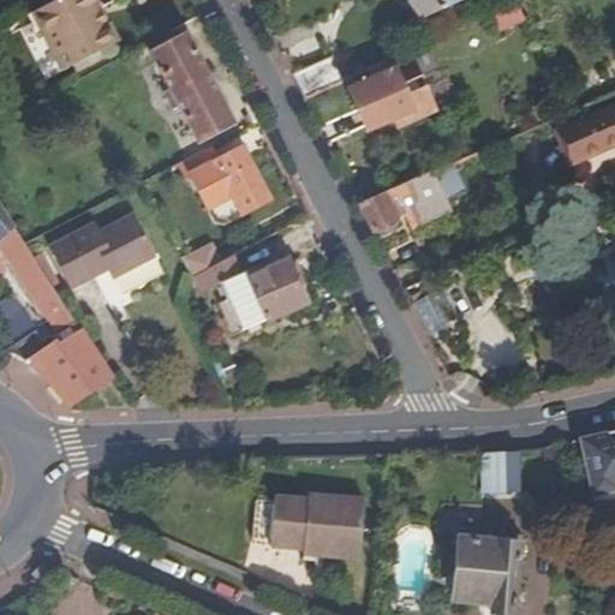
[(411,0),(418,16),(453,0),(411,0)]
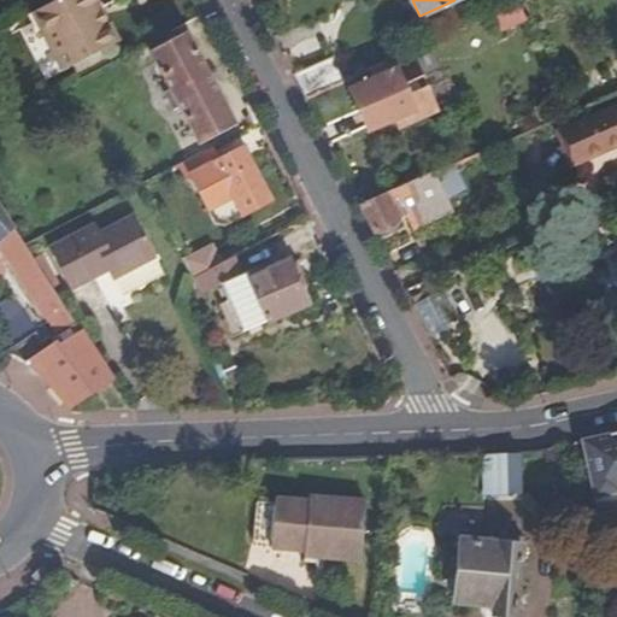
[(164,17),(172,31),(200,17),(192,3),(164,17)]
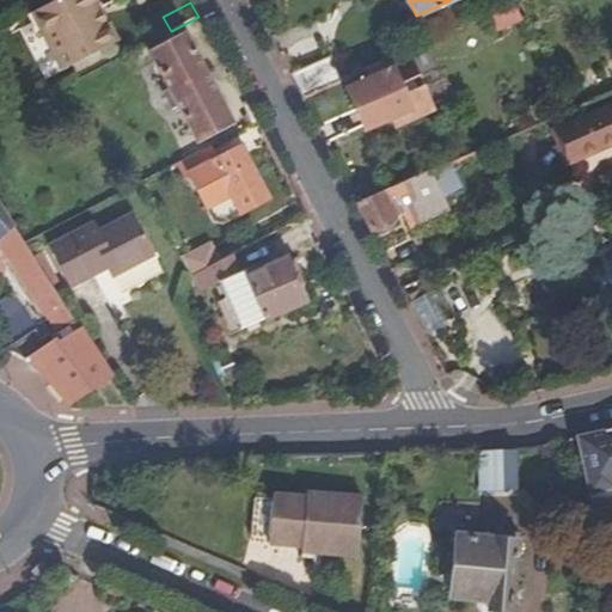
[(514,6),(493,16),(499,31),(521,20),(514,6)]
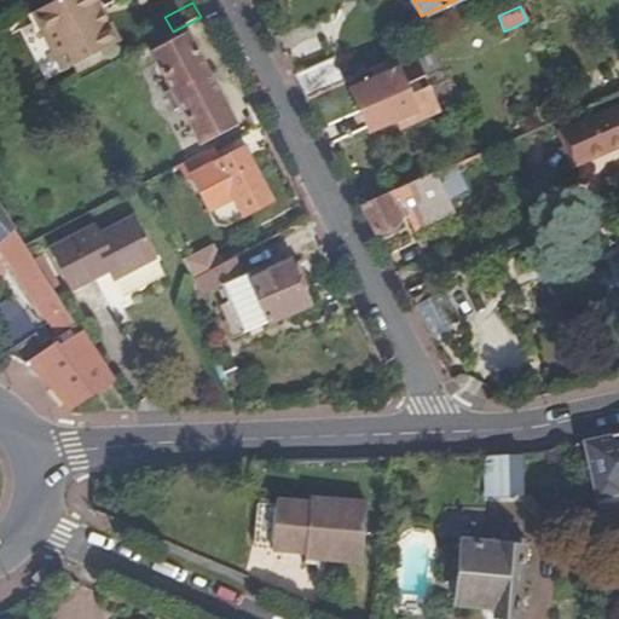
[(192,146),(229,127),(183,36),(146,56),(192,146)]
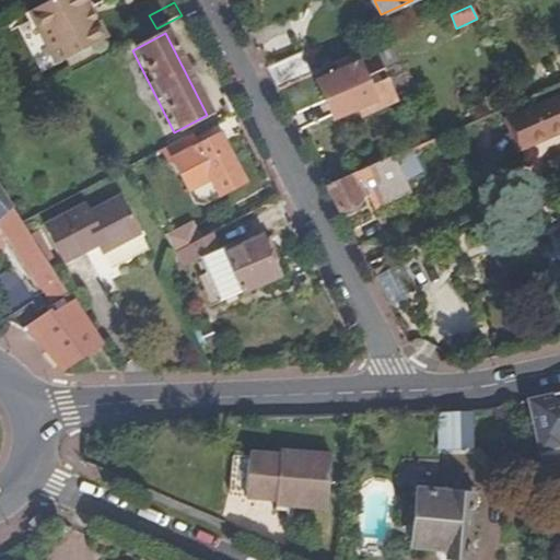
[(368,79),(377,74),(385,71),(375,47),(336,63),(340,73),(318,82),(334,119),(364,107),(368,115),(398,102),(388,79),(381,82),(371,86),(368,79)]
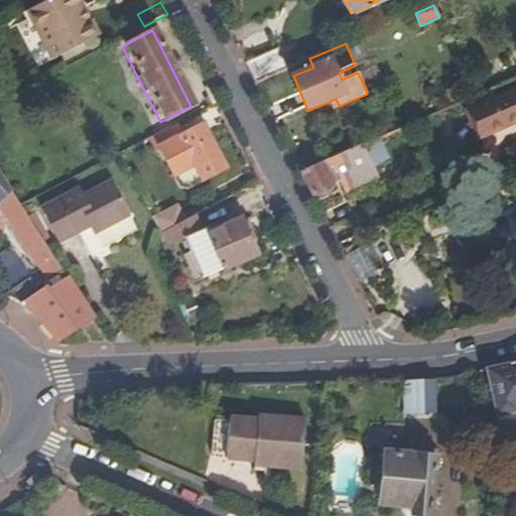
[(279,47),(244,62),(254,83),(287,69),(279,47)]
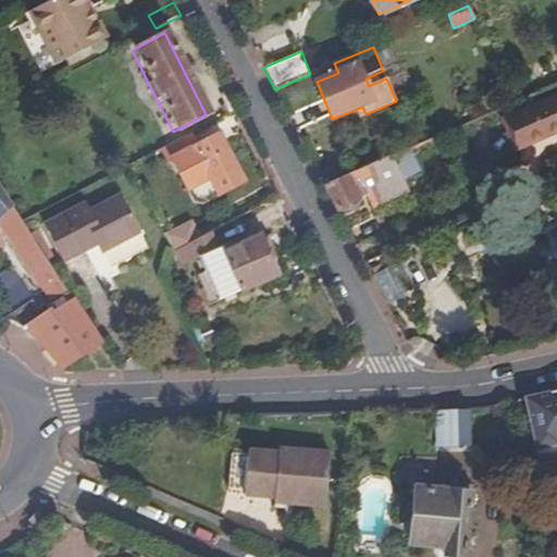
[(369,86),(379,82),(375,74),(366,78),(369,86)]
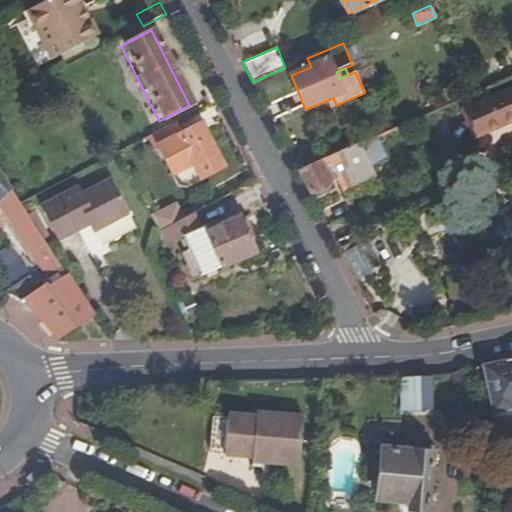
[(511,89),(464,110),(475,136),(511,120),(511,89)]
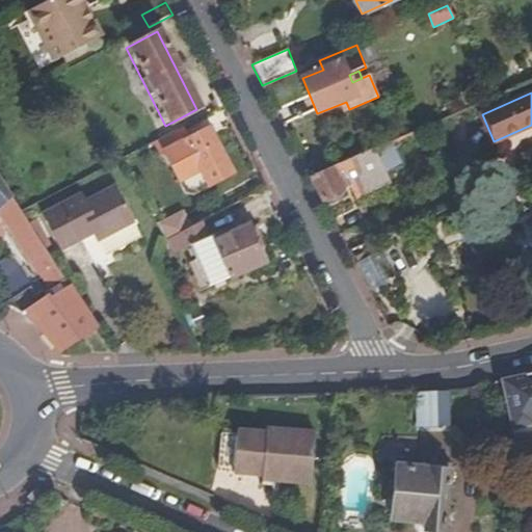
[(182,128),(155,143),(160,154),(166,151),(180,178),(198,168),(207,185),(230,174),(207,129),(188,138),(182,128)]
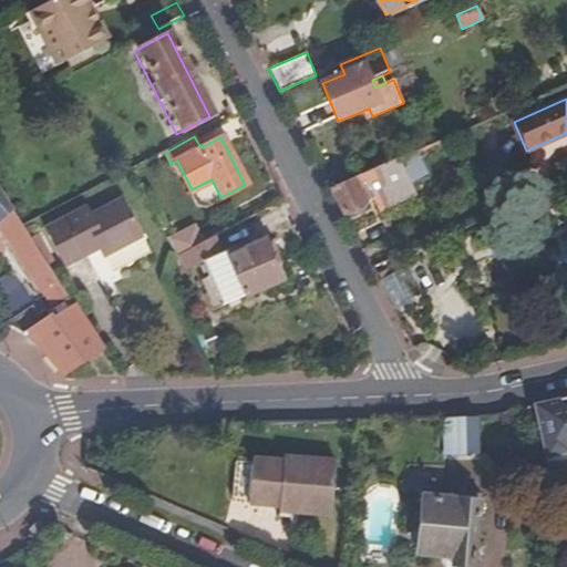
[(413,152),(330,187),(343,215),(362,205),(361,200),(372,195),(378,207),(408,194),(404,186),(424,177),(413,152)]
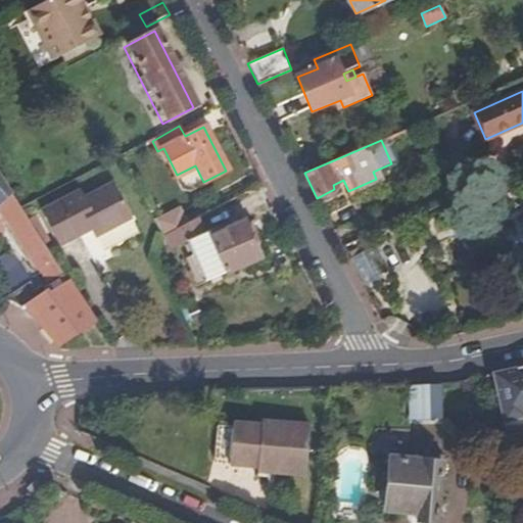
[(0,206),(13,195),(0,175),(0,206)]
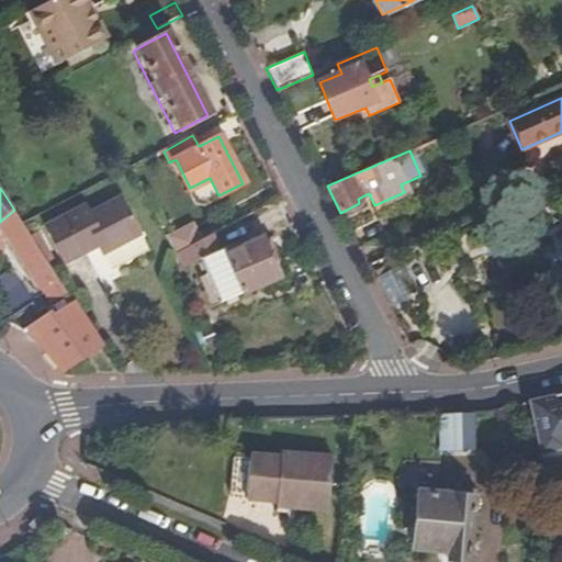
[(68,265),(101,246),(116,276),(154,256),(125,200),(94,216),(89,208),(48,229),(68,265)]
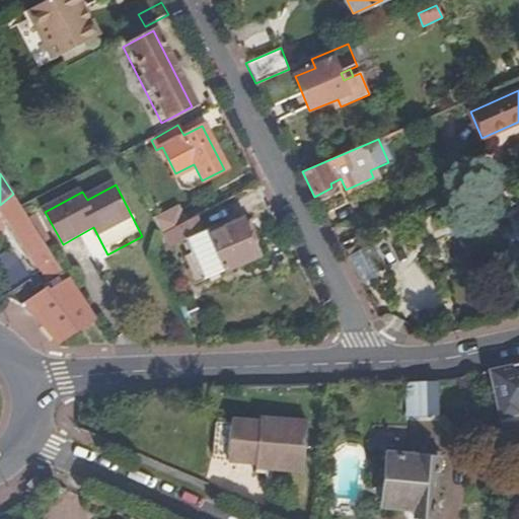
[(54,277),(62,272),(50,251),(29,221),(22,209),(13,194),(0,205),(0,210),(40,267),(45,264),(54,277)]
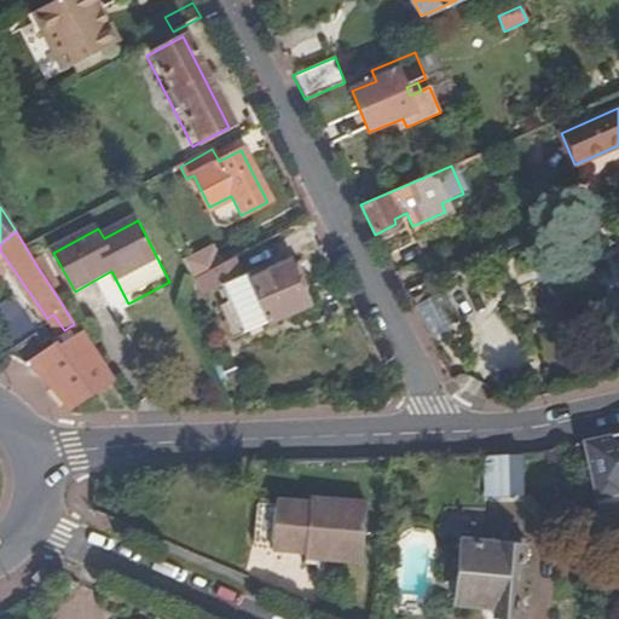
[(210,249),(183,262),(192,281),(202,275),(219,266),(210,249)]
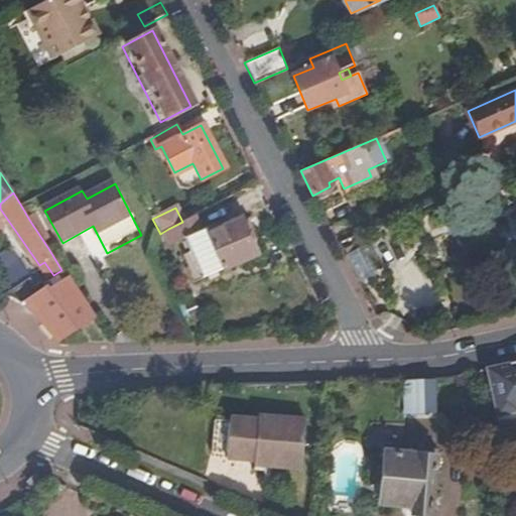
[(37,215),(29,220),(49,250),(55,246),(37,215)]
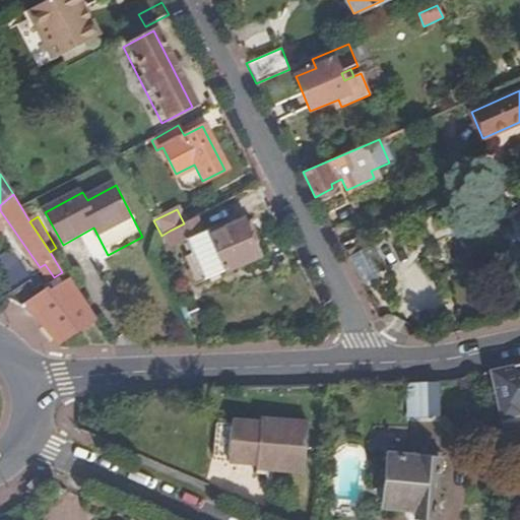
[(199,235),(192,238),(179,244),(198,285),(257,260),(241,220),(202,240),(199,235)]
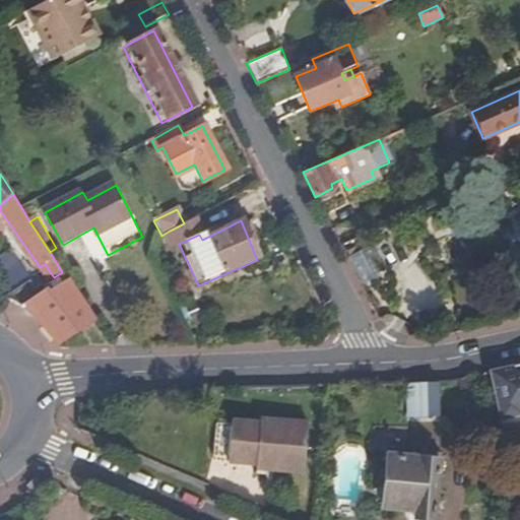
[(192,238),(184,223),(170,231),(176,246),(179,244),(192,238)]
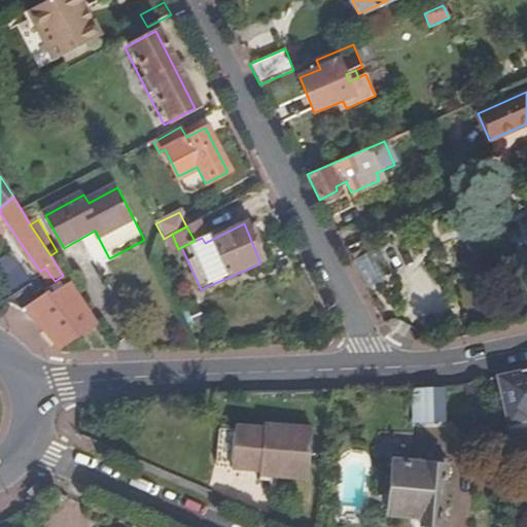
[(18,271),(0,282),(0,303),(2,304),(13,309),(24,315),(33,323),(42,331),(49,341),(57,351),(82,337),(96,357),(109,349),(69,286),(51,296),(49,294),(38,301),(29,286),(32,285),(28,279),(24,281),(18,271)]
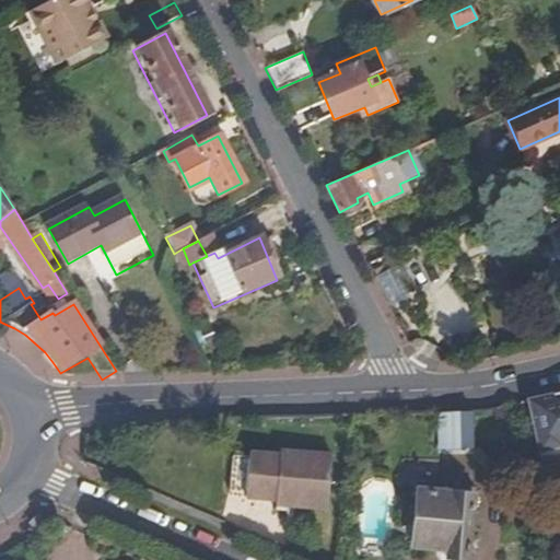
[(559,393),(529,400),(539,448),(559,444),(559,393)]
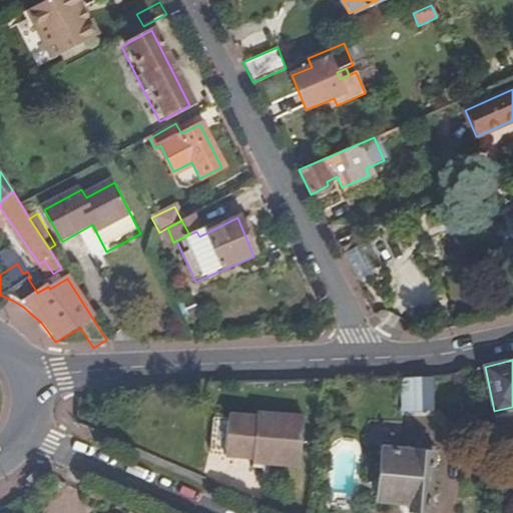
[(472,369),(455,373),(456,384),(474,381),(472,369)]
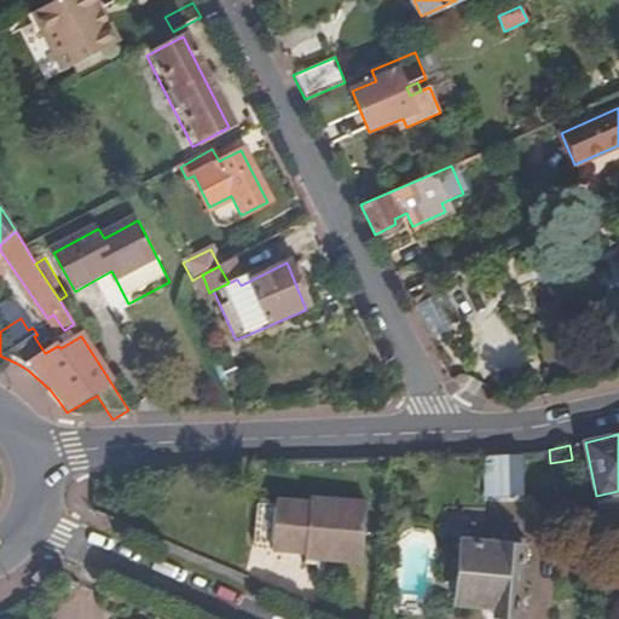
[(522,492),(522,453),(485,455),(486,492),(522,492)]
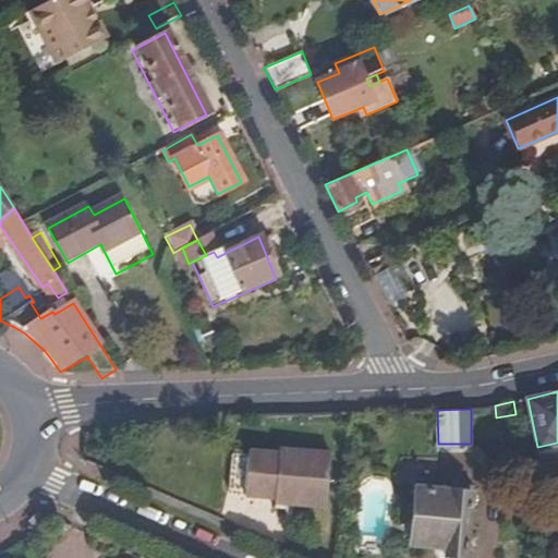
[(231,460),(228,492),(244,493),(244,498),(275,500),(274,505),(325,507),(329,455),(277,452),(277,457),(247,456),(247,461),(231,460)]
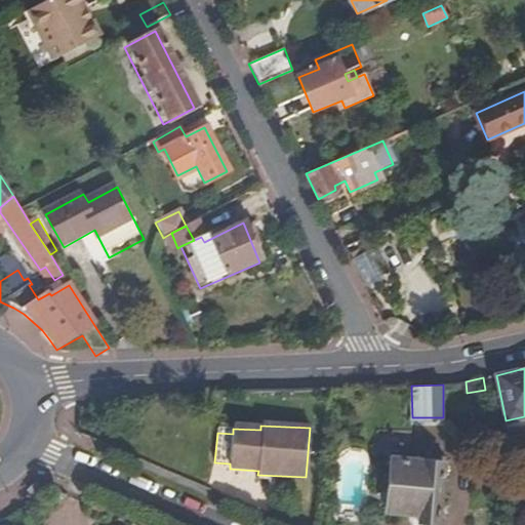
[(392,462),(388,513),(419,516),(418,524),(427,524),(437,524),(443,457),(426,456),(426,465),(392,462)]
